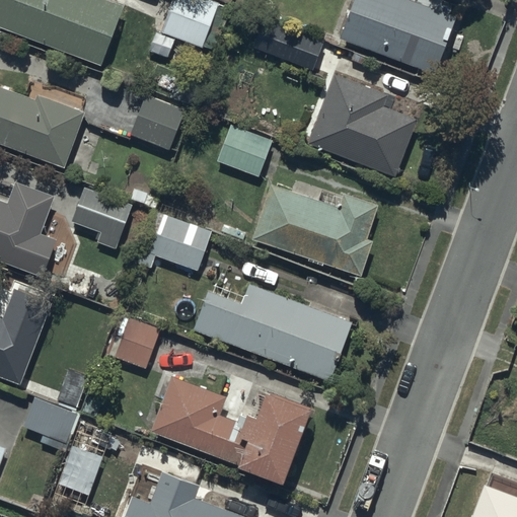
[(0,0),(0,28),(101,67),(125,6),(107,0),(0,0)]
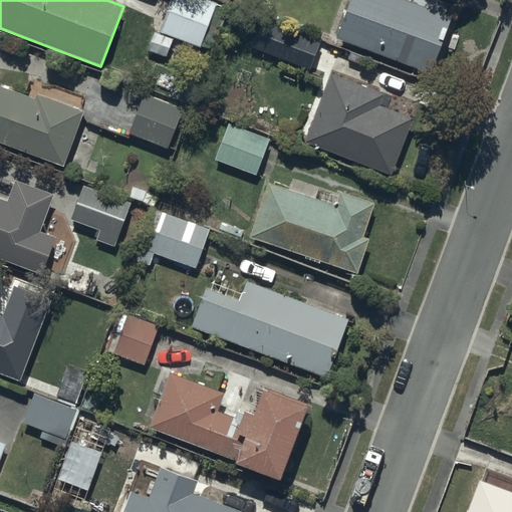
[(174,0),(163,30),(212,48),(227,7),(207,0),(174,0)]
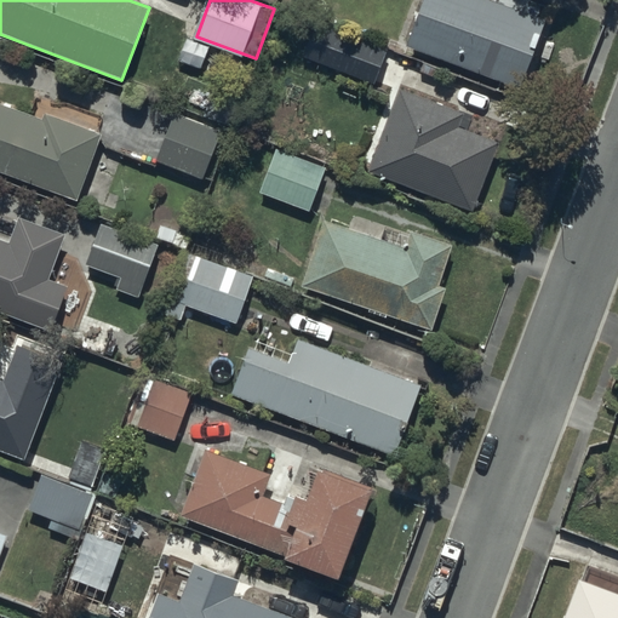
[(423,0),(407,45),(521,89),(547,22),(490,0),(423,0)]
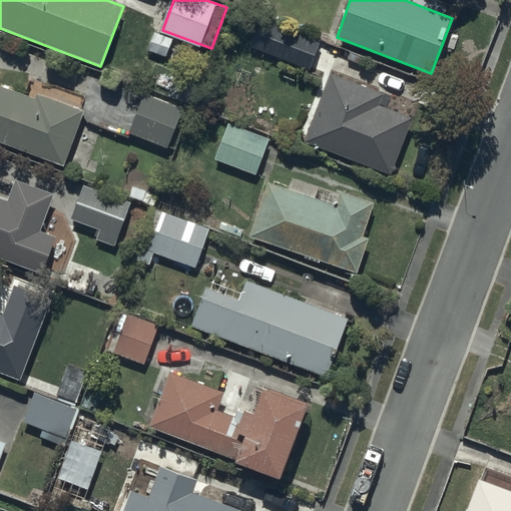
[(259,20),(248,46),(310,69),(320,43),(259,20)]
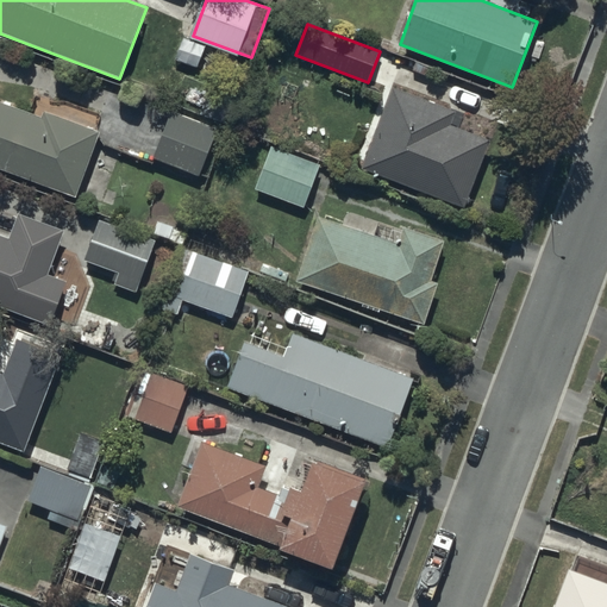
[(390,87),(361,166),(465,206),(489,141),(451,126),(457,112),(390,87)]
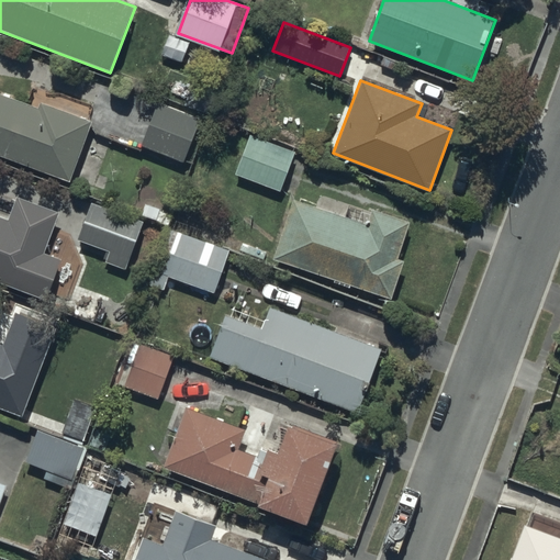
[(0,156),(71,182),(93,123),(41,103),(38,109),(0,94),(0,156)]
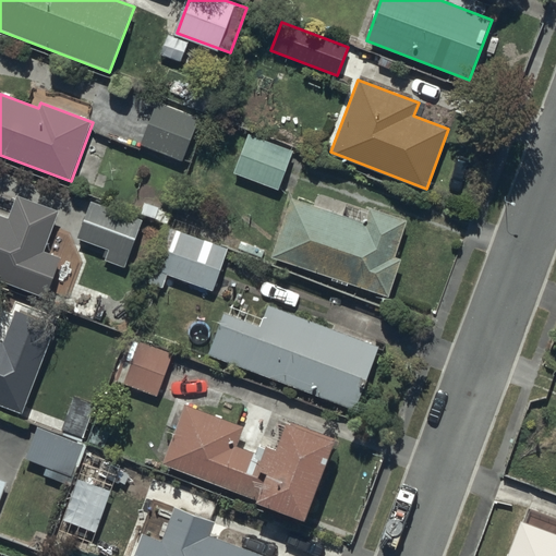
[(156,101),(140,144),(183,159),(198,117),(156,101)]
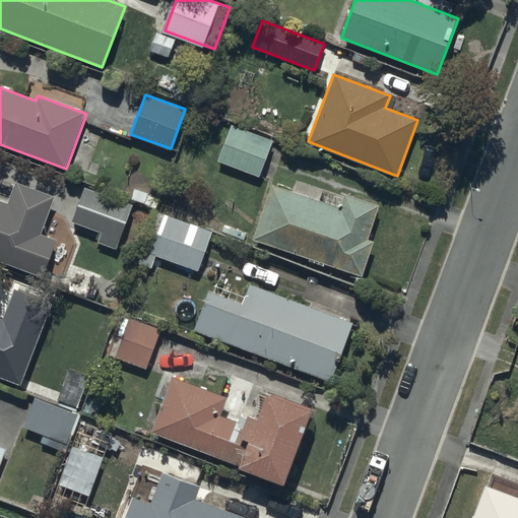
[(230,123),(216,160),(260,177),(273,138),(230,123)]
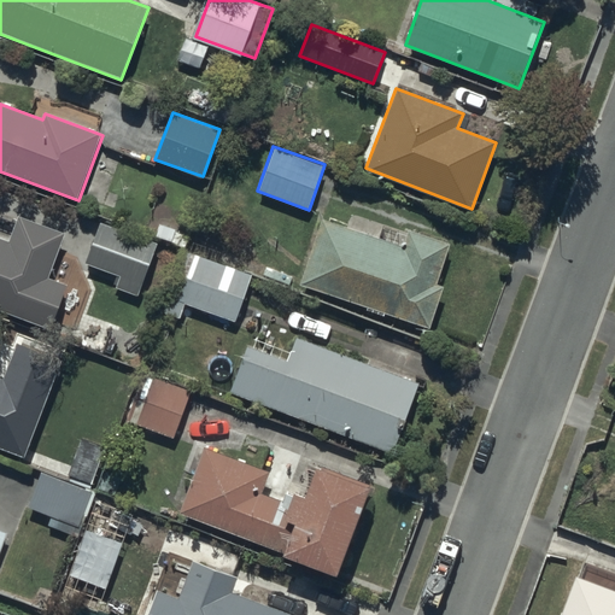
[(0,310),(51,332),(69,286),(48,277),(66,234),(15,214),(6,233),(0,230),(0,310)]
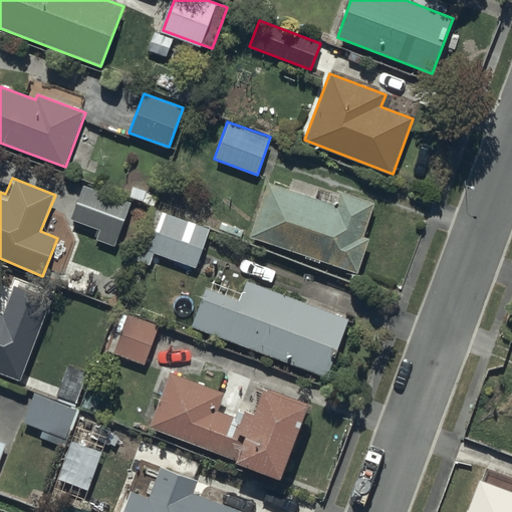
[(267,181),(248,236),(357,273),(369,240),(363,238),(374,204),(340,192),(336,204),(267,181)]
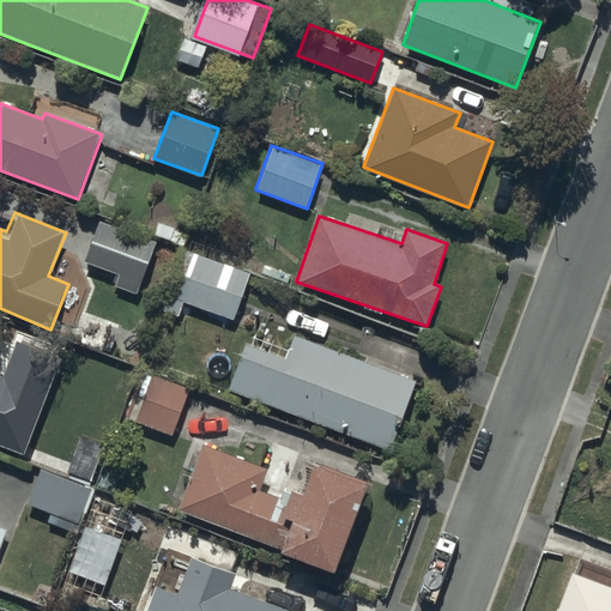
[(137,294),(157,242),(101,221),(85,262),(115,273),(112,284),(137,294)]
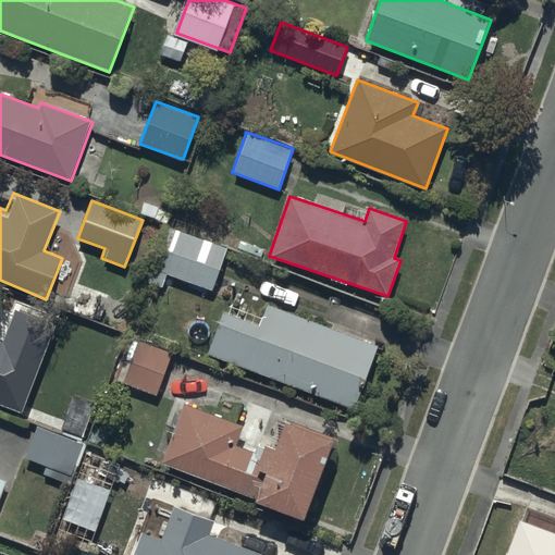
[(226,248),(167,226),(146,281),(162,287),(169,272),(212,288),(226,248)]
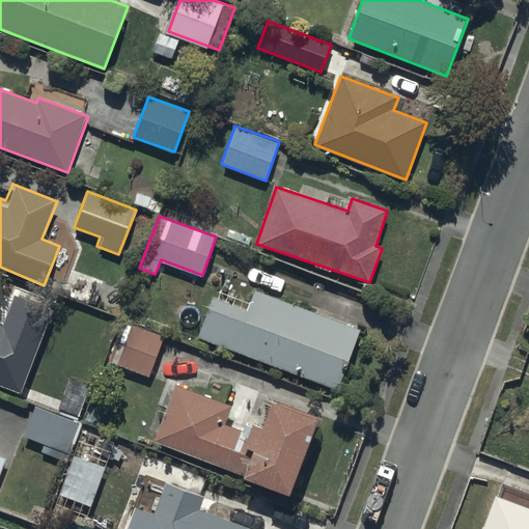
[(212,298),(197,338),(338,390),(361,328),(254,288),(247,310),(212,298)]
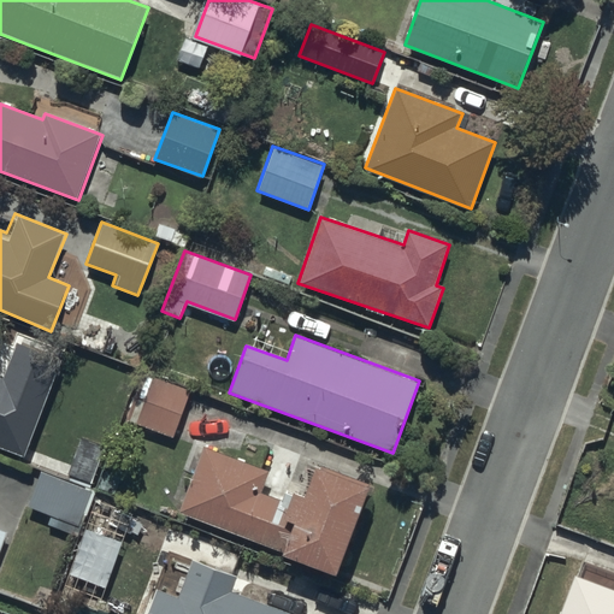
[(0,449),(27,459),(64,362),(16,344),(4,376),(0,375),(0,449)]
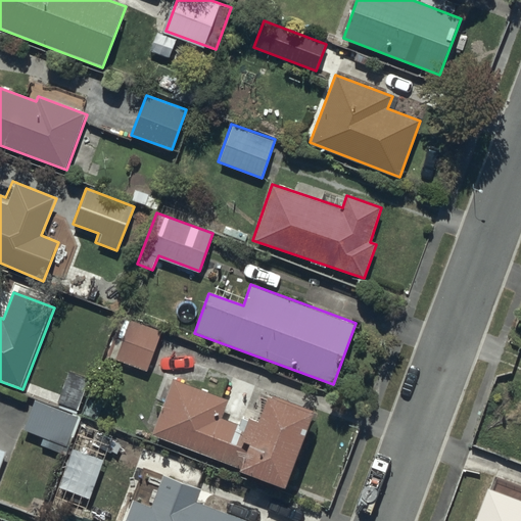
[(132,320),(116,359),(146,370),(161,332),(132,320)]
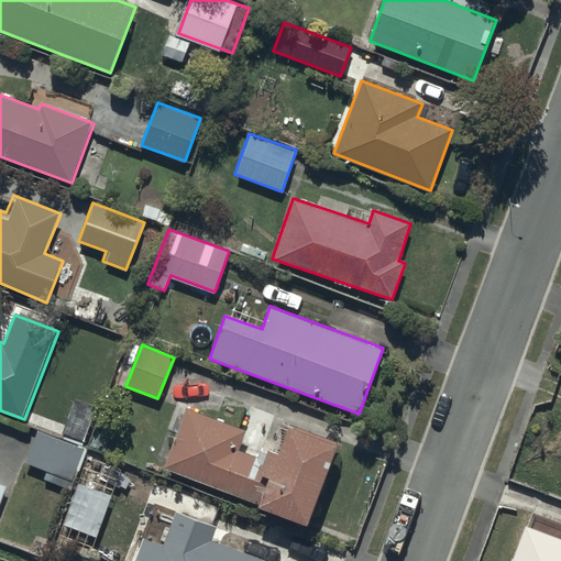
[(95,407),(73,399),(62,431),(84,440),(95,407)]
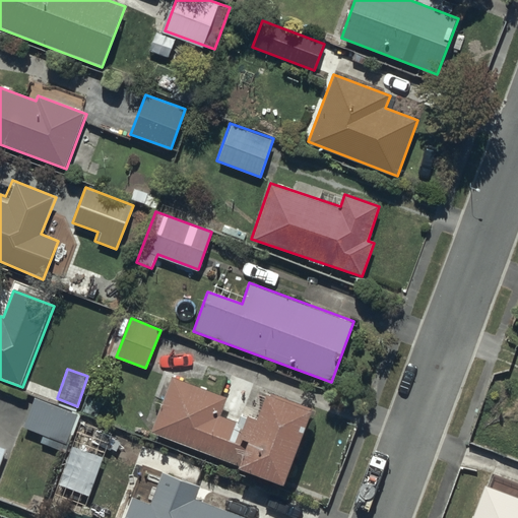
[(172,376),(150,433),(241,466),(240,469),(287,488),(315,413),(269,396),(260,422),(249,416),(246,425),(221,415),(229,397),(172,376)]
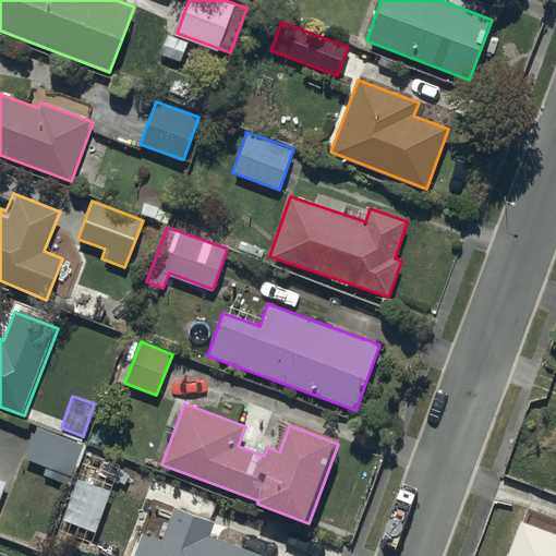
[(37,425),(25,457),(71,475),(75,466),(96,473),(105,451),(37,425)]
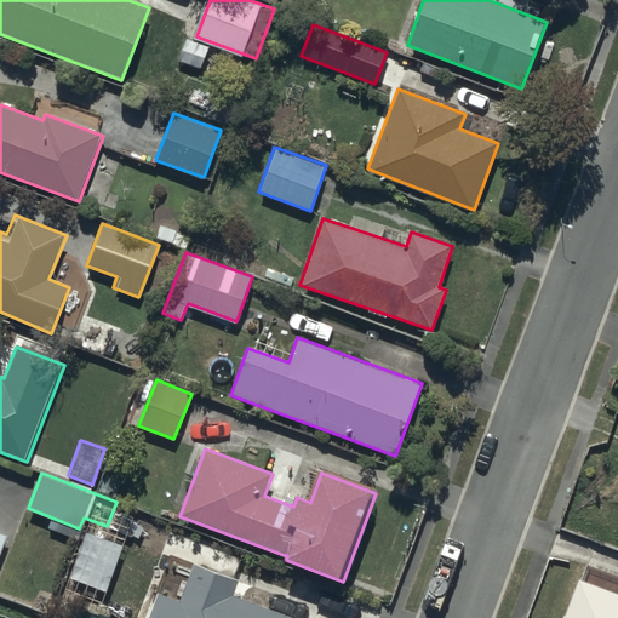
[(158,593),(148,617),(297,617),(235,594),(240,583),(194,565),(179,601),(158,593)]
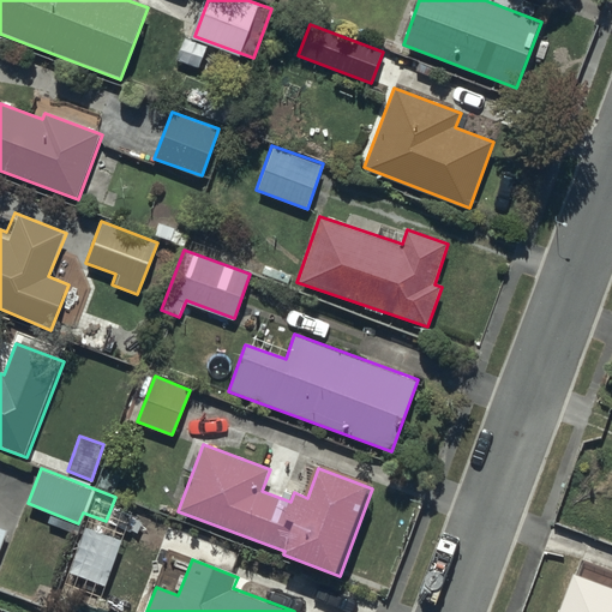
[(611,611),(611,589),(577,577),(574,576),(559,611),(611,611)]
